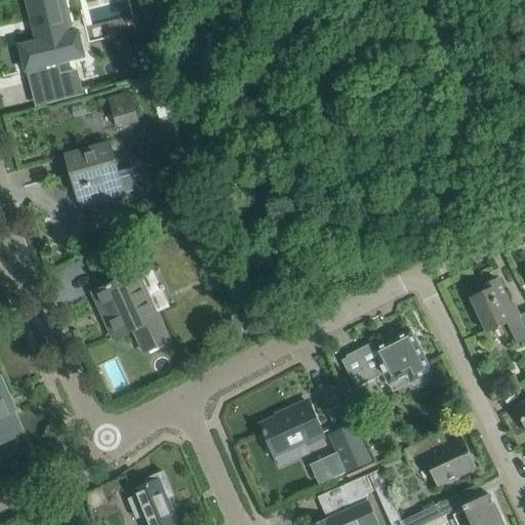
[(62,0),(26,0),(37,42),(21,46),(27,71),(84,56),(78,31),(70,33),(62,0)]
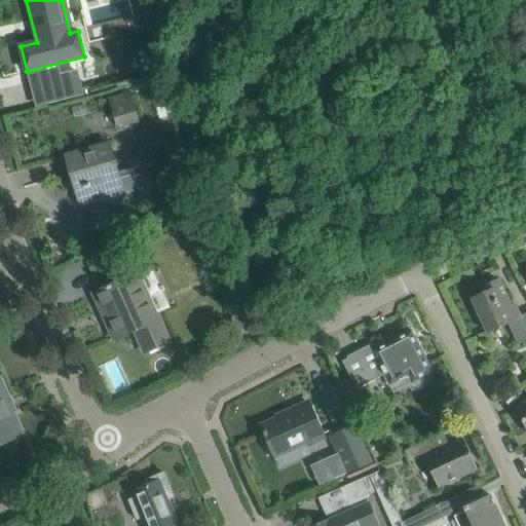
[(76,72),(62,75),(47,79),(53,103),(82,96),(76,72)]
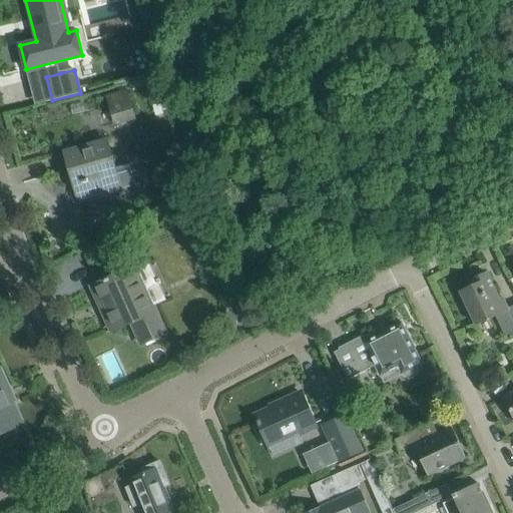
[(127,91),(106,97),(114,125),(136,119),(129,98),(127,91)]
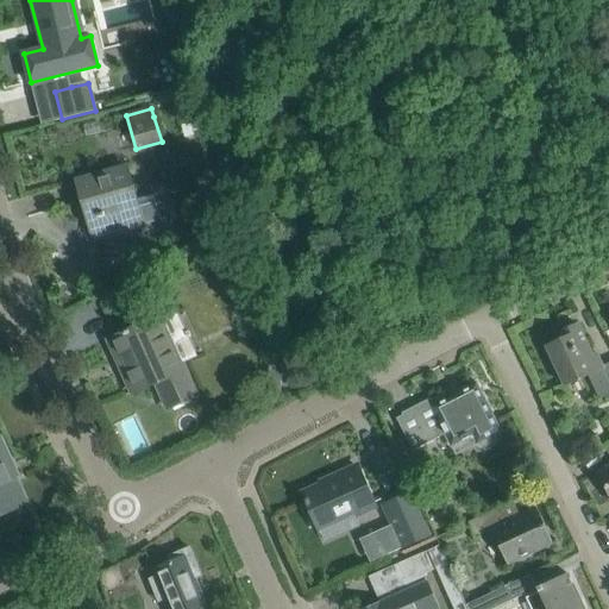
[(127,168),(76,182),(94,239),(155,221),(148,198),(137,201),(127,168)]
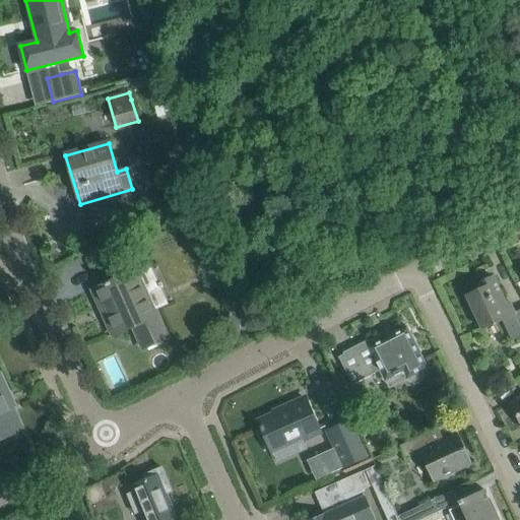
[(137,270),(92,290),(100,306),(102,306),(107,316),(105,317),(113,336),(133,327),(143,349),(168,338),(137,270)]
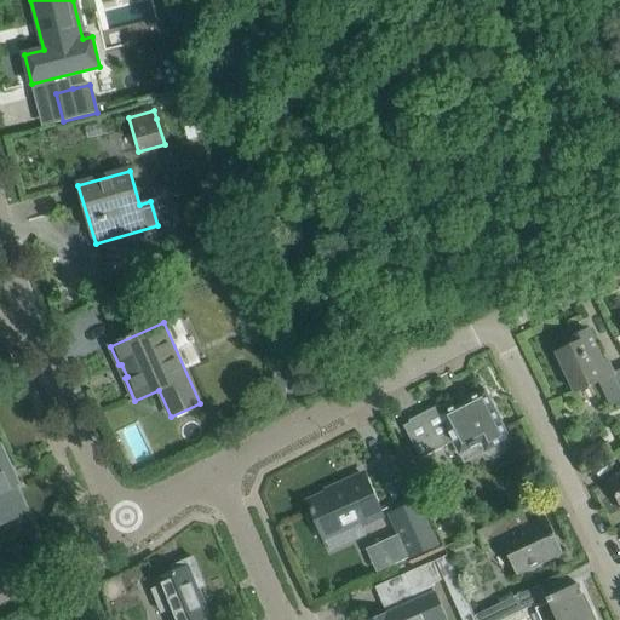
[(569,348),(556,354),(574,392),(598,382),(610,407),(619,401),(619,369),(613,373),(607,360),(598,365),(593,355),(598,352),(587,331),(566,340),(569,348)]
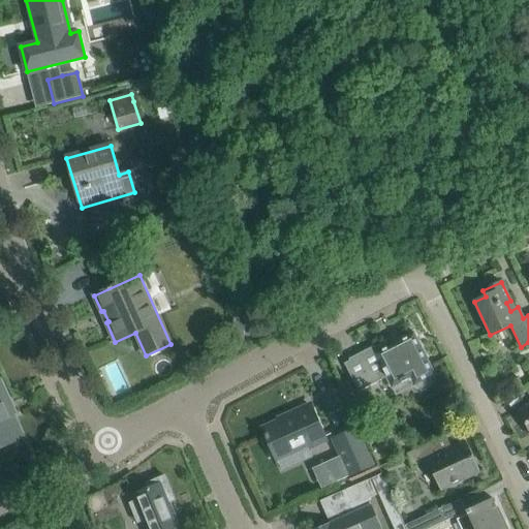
[(359,356),(344,364),(353,382),(360,393),(387,379),(393,389),(412,378),(416,385),(418,390),(435,381),(433,376),(435,375),(426,360),(428,360),(413,332),(394,342),(394,344),(389,347),(385,342),(373,348),(372,347),(358,354),(359,356)]
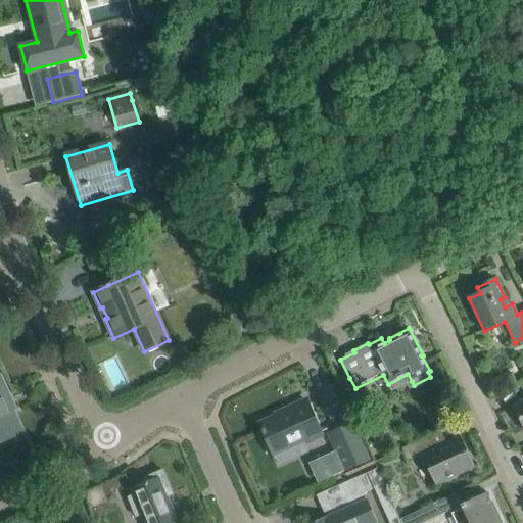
[(10,397),(0,376),(0,375),(0,442),(24,432),(13,410),(8,412),(3,400),(10,397)]
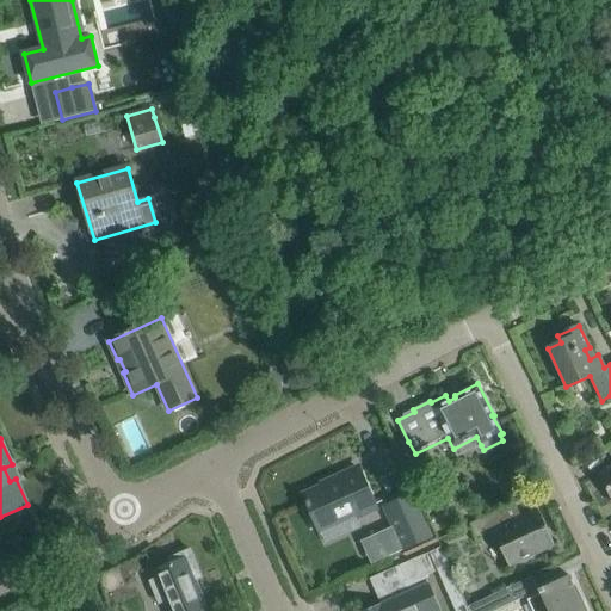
[(323,487),(303,497),(307,506),(303,507),(312,526),(318,524),(321,531),(319,532),(319,534),(341,523),(355,517),(355,519),(377,510),(368,491),(358,468),(337,477),(338,481),(325,487),(323,483),(322,485),(323,487)]
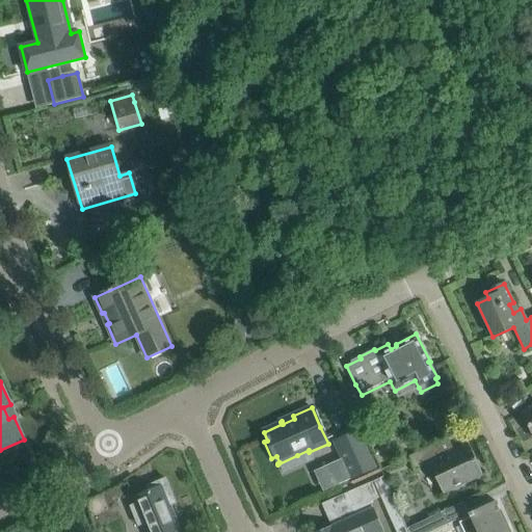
[(531,407),(523,413),(531,432),(531,407)]
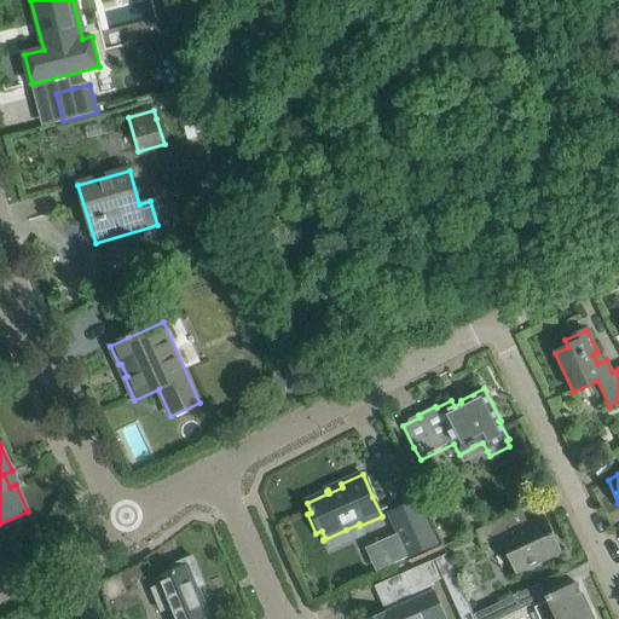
[(401,532),(364,549),(371,567),(424,544),(408,505),(393,512),(401,532)]
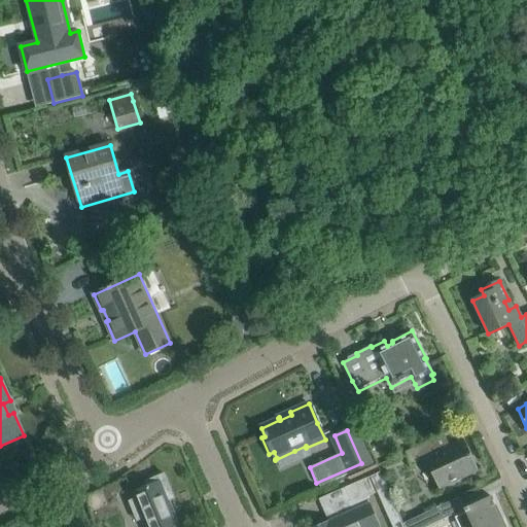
[(431,441),(405,453),(412,467),(425,461),(438,489),(460,480),(479,470),(464,440),(436,452),(431,441)]
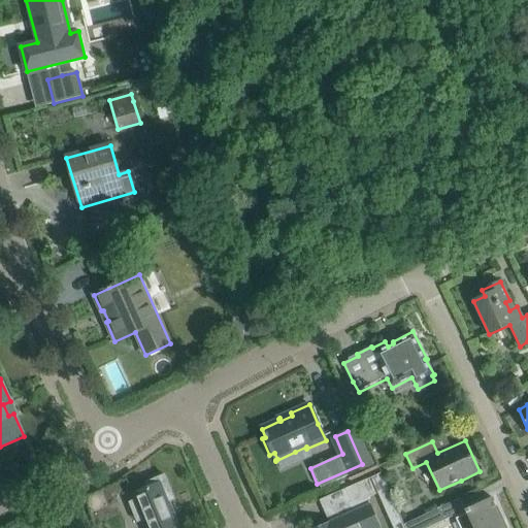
[(133,498),(128,500),(136,522),(141,520),(144,527),(179,527),(169,502),(174,499),(165,476),(149,483),(151,487),(131,494),(133,498)]
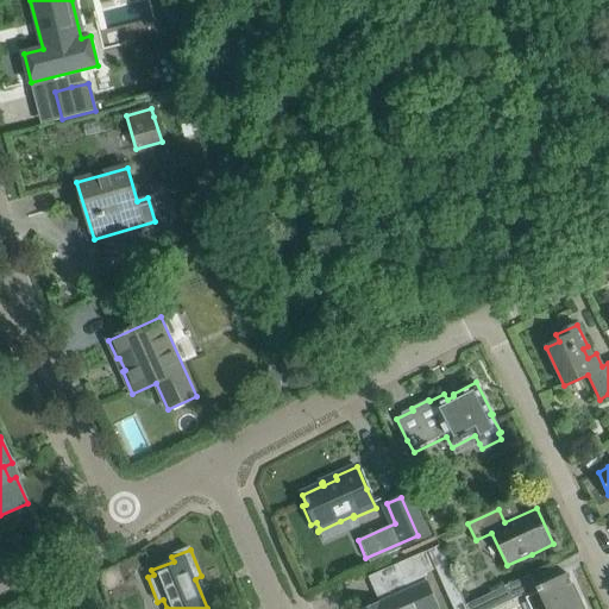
[(376,604),(365,608),(432,608),(438,607),(427,582),(424,575),(434,570),(426,551),(397,563),(405,579),(402,579),(407,591),(376,604)]
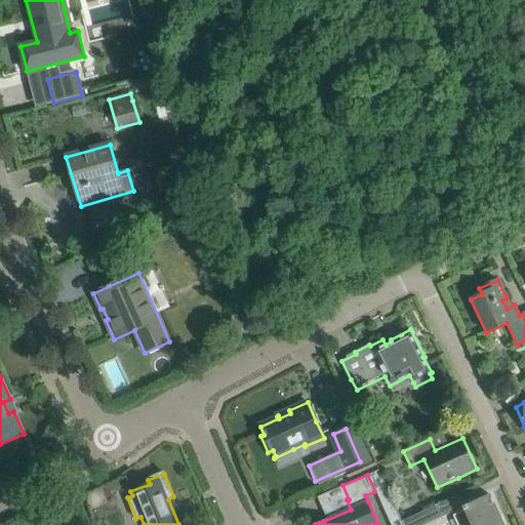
[(463,511),(453,516),(457,524),(502,524),(489,494),(470,503),(461,507),(463,511)]
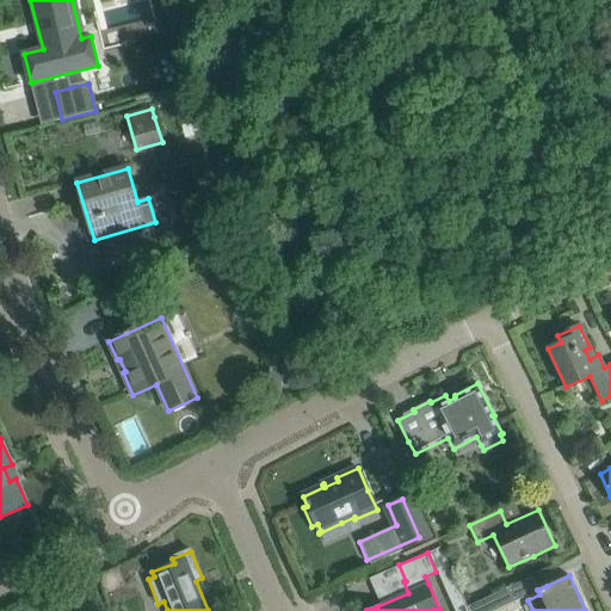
[(529,579),(468,606),(470,610),(497,610),(536,593),(529,579)]
